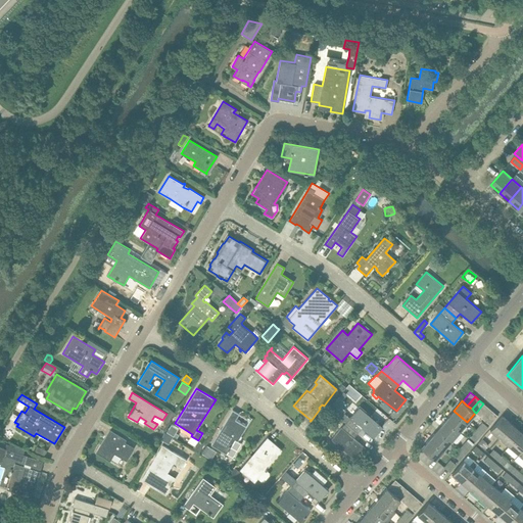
[(480,417),(488,408),(483,403),(476,413),(480,417)]
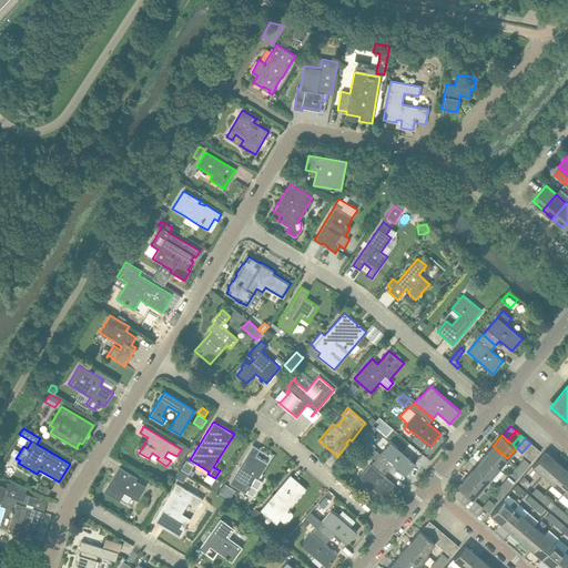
[(373,448),(368,453),(375,459),(388,470),(393,465),(405,476),(415,463),(389,442),(379,454),(373,448)]
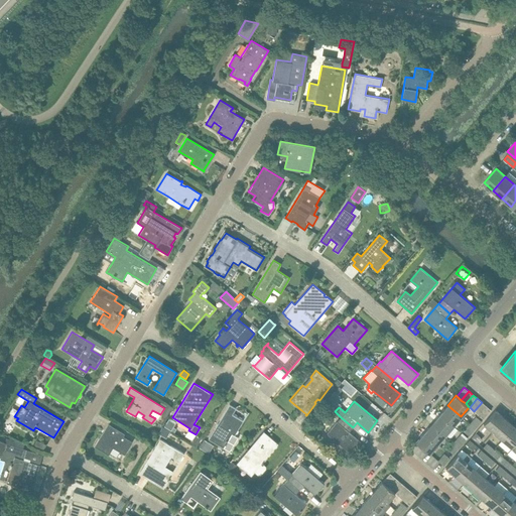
[(486,406),(482,402),(474,411),(479,415),(486,406)]
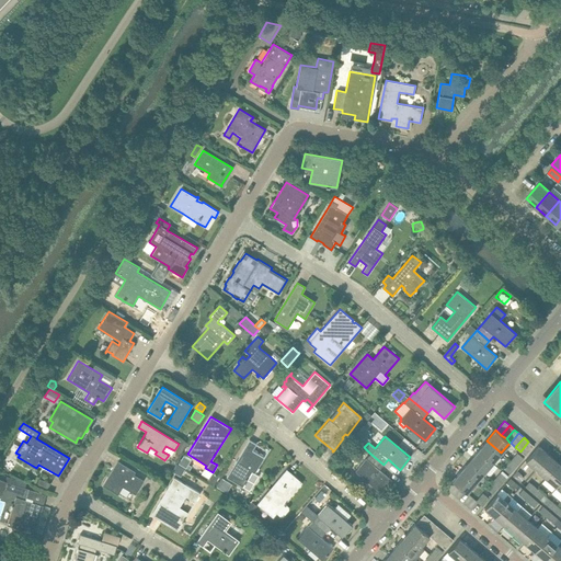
[(175,449),(181,453),(186,443),(182,439),(182,441),(180,444),(175,449)]
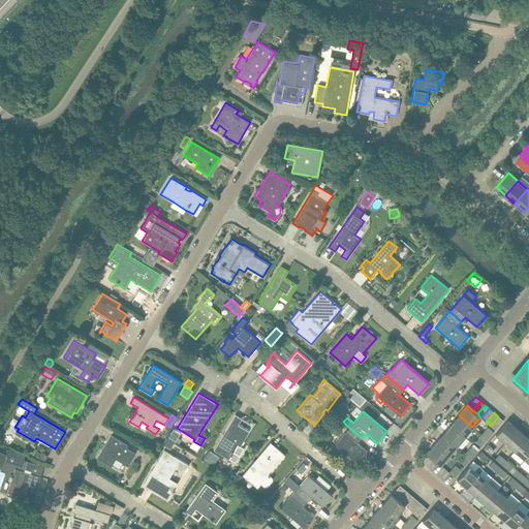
[(242,418),(235,414),(214,450),(228,459),(235,463),(244,448),(240,446),(249,431),(238,425),(242,418)]
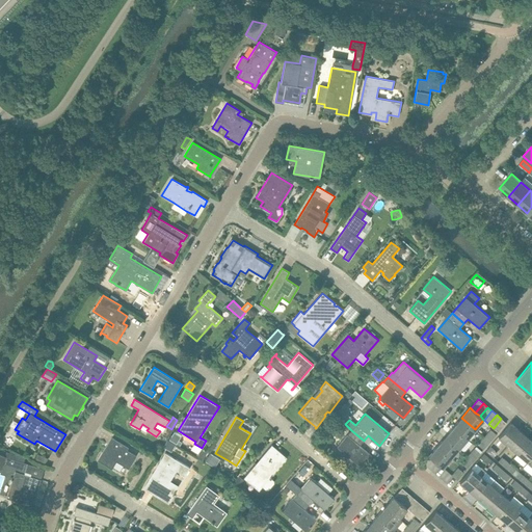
[(453,427),(467,439),(475,429),(461,418),(453,427)]
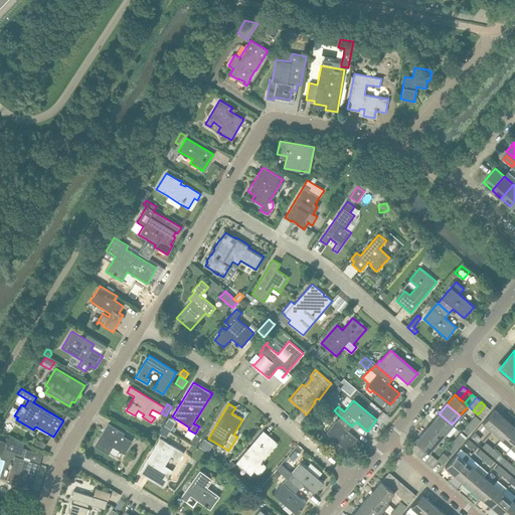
[(485,405),(478,414),(482,418),(490,409),(485,405)]
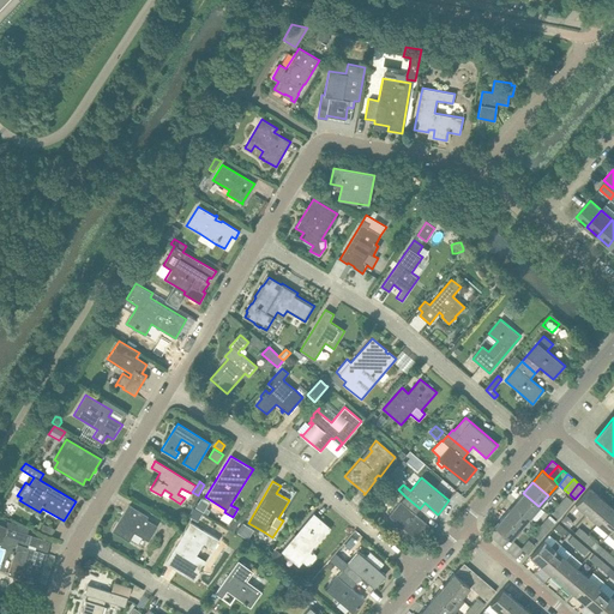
[(589,488),(575,504),(587,513),(600,498),(589,488)]
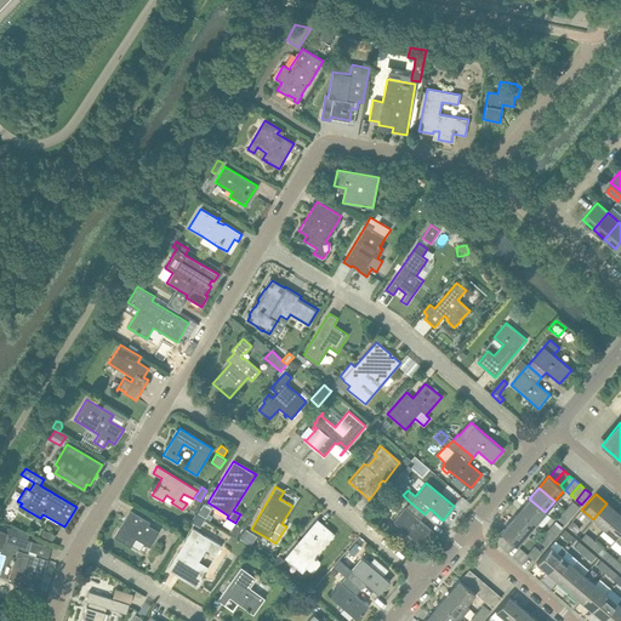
[(519,510),(535,523),(545,512),(529,499),(519,510)]
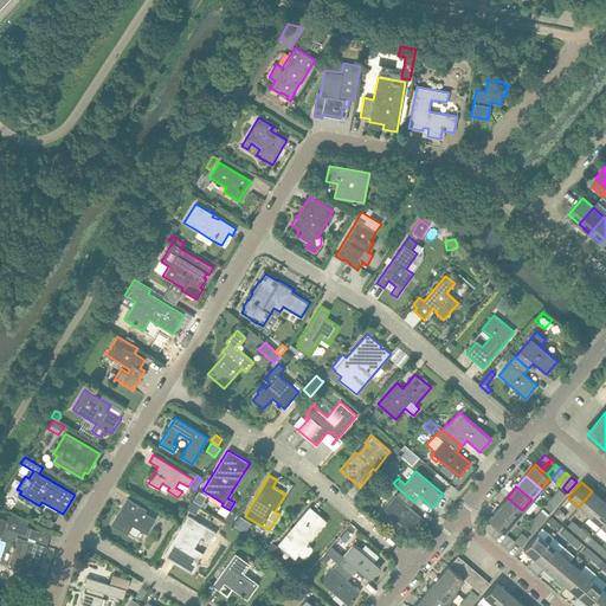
[(558,503),(565,495),(559,489),(552,498),(558,503)]
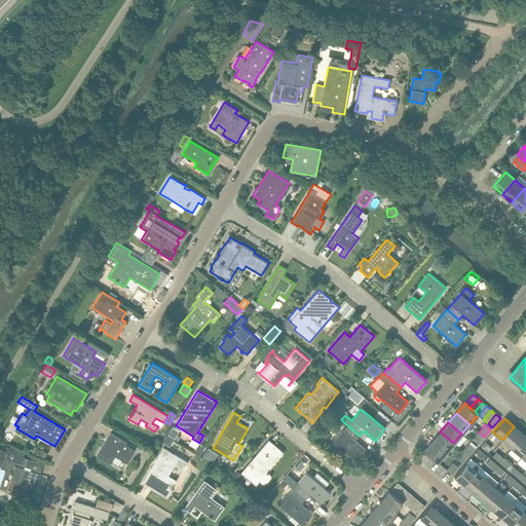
[(347,425),(334,441),(357,461),(367,450),(355,440),(360,436),(347,425)]
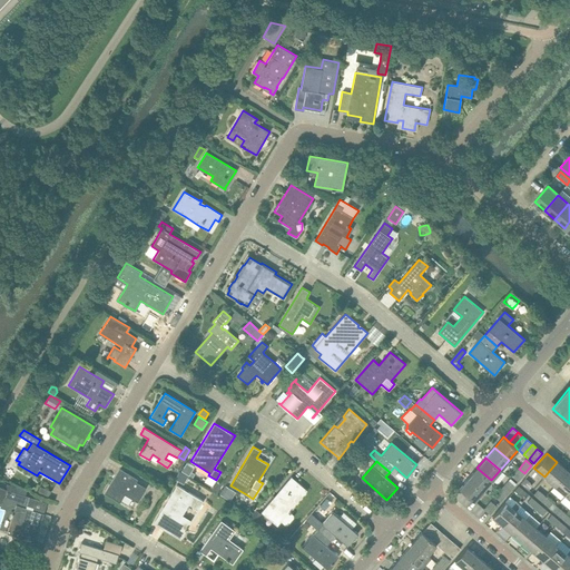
[(187,462),(182,471),(188,475),(192,471),(194,468),(187,462)]
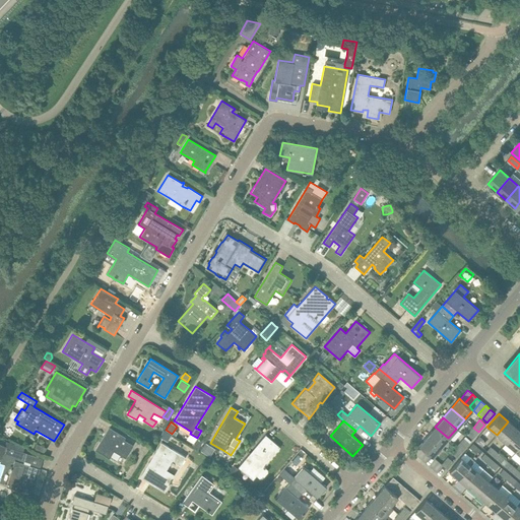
[(508,421),(497,435),(506,443),(517,430),(508,421)]
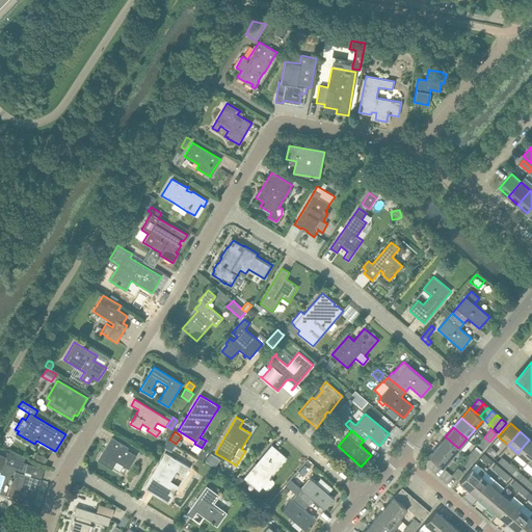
[(127,450),(128,447),(111,436),(107,444),(108,445),(106,448),(105,447),(97,460),(111,469),(116,461),(128,469),(136,455),(127,450)]
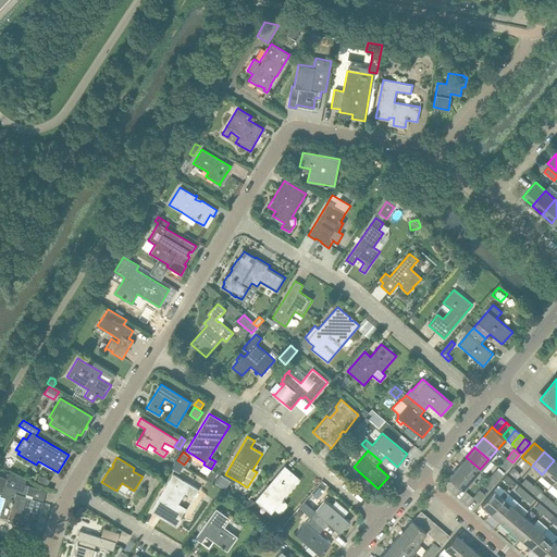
[(480,469),(466,457),(457,467),(471,479),(480,469)]
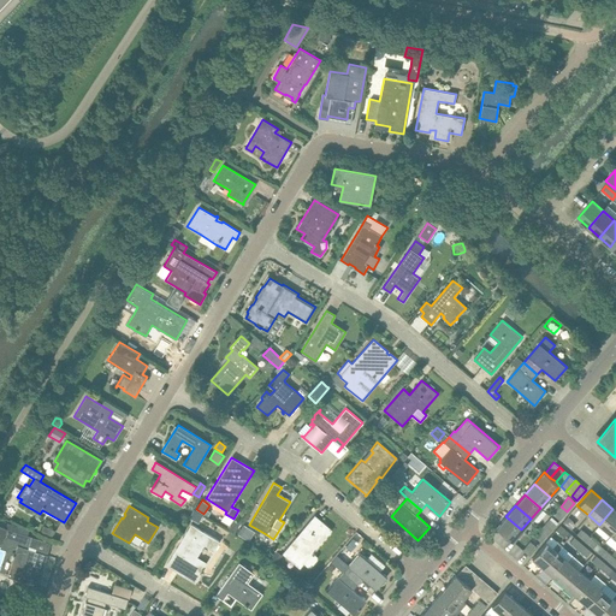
[(567,511),(561,507),(554,515),(560,520),(567,511)]
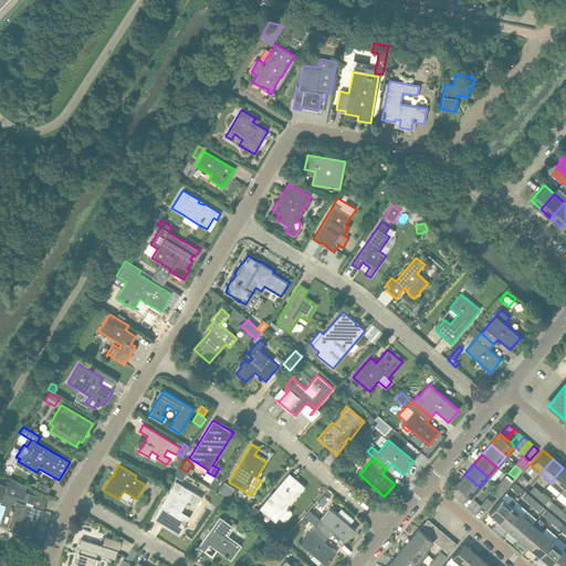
[(178,467),(173,475),(182,480),(187,472),(178,467)]
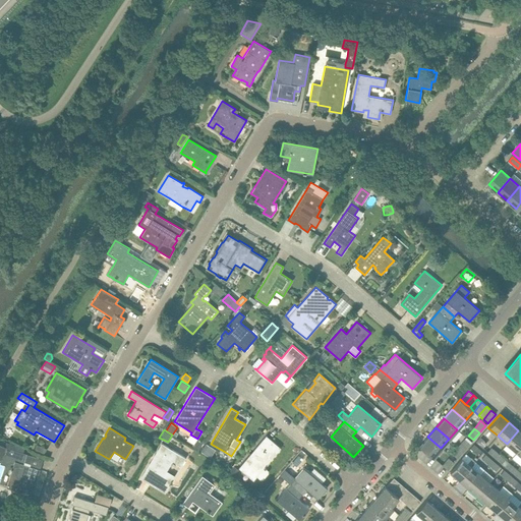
[(520,431),(518,430),(507,444),(516,452),(520,446),(520,431)]
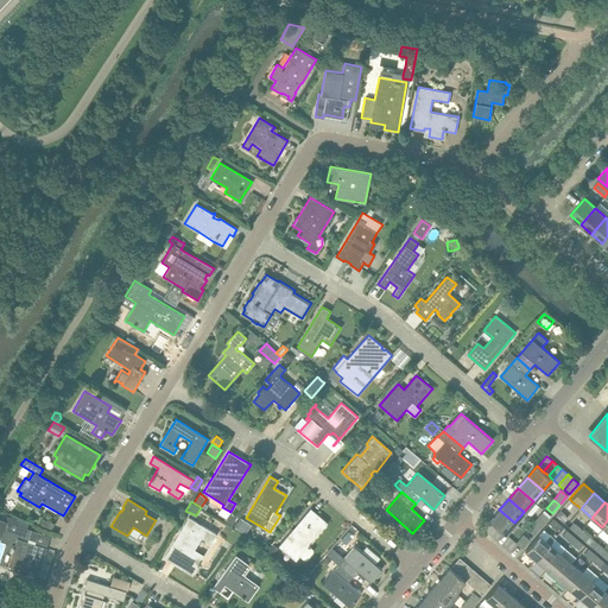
[(309,546),(310,544),(328,523),(310,508),(282,542),(298,557),(299,556),(304,559),(306,559),(312,552),(312,549),(309,546)]
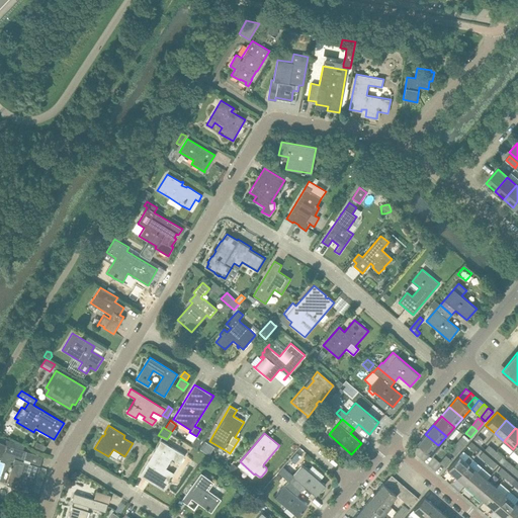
[(438,445),(425,434),(417,443),(430,455),(438,445)]
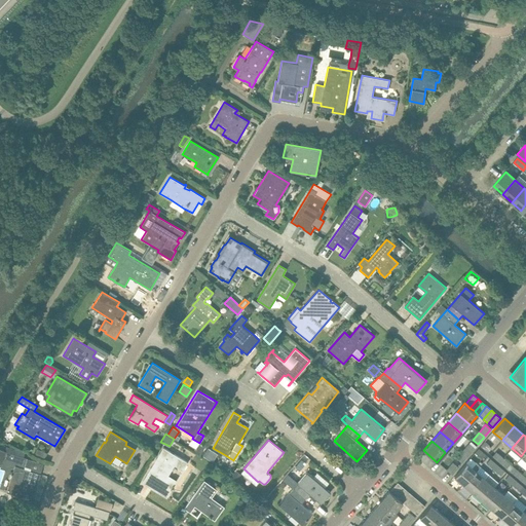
[(480,446),(487,452),(491,448),(484,442),(480,446)]
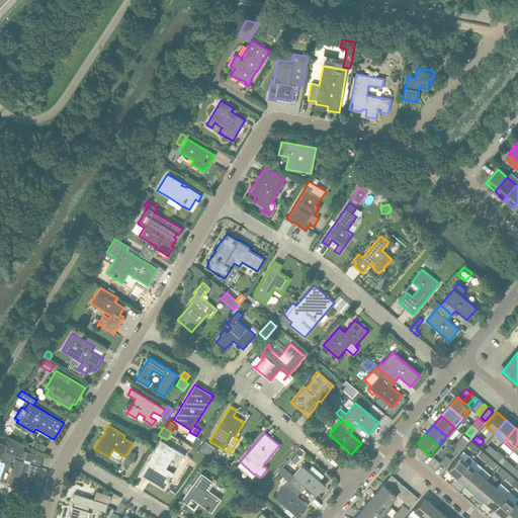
[(461,448),(467,441),(461,436),(455,444),(461,448)]
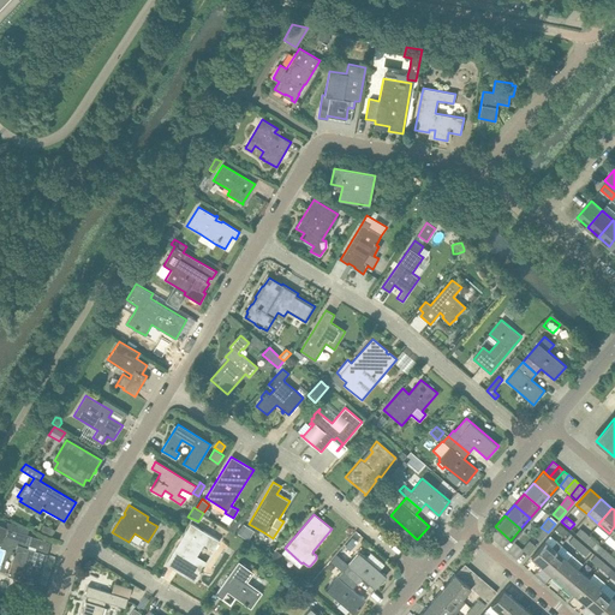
[(177,568),(196,579),(219,541),(190,523),(166,565),(175,571),(177,568)]
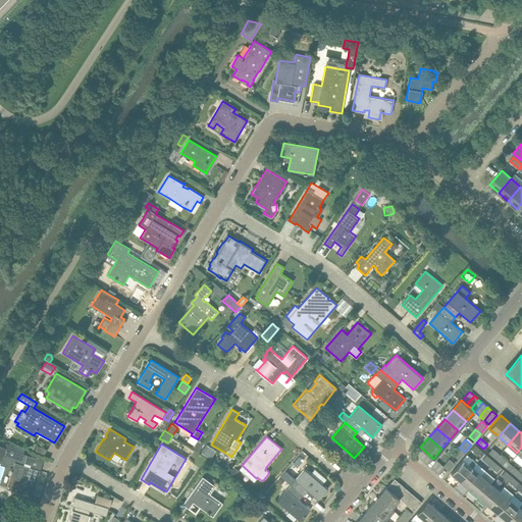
[(478,456),(481,451),(474,445),(471,450),(478,456)]
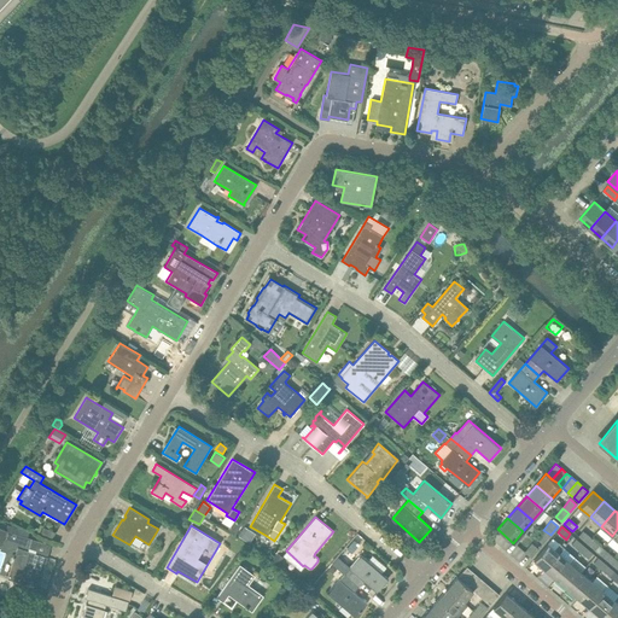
[(0,544),(16,551),(7,578),(38,588),(47,557),(28,551),(31,538),(0,528),(0,544)]
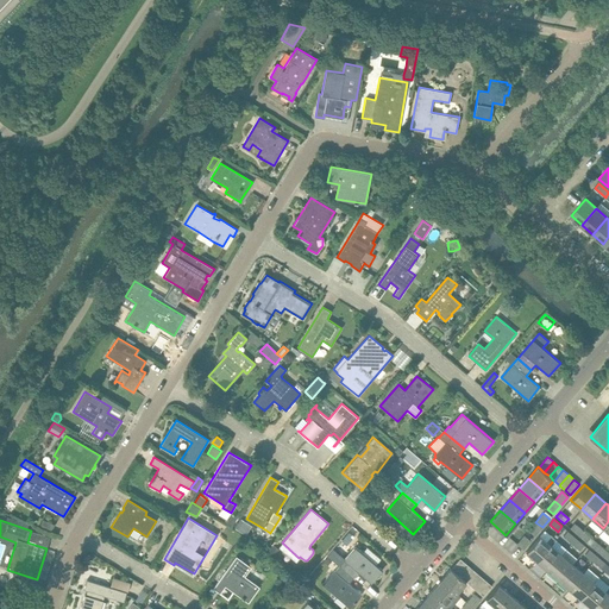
[(240,520),(236,528),(240,532),(246,522),(240,520)]
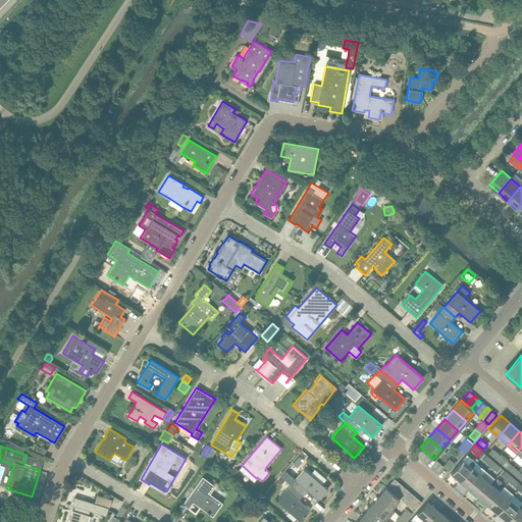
[(465,452),(459,448),(453,455),(458,460),(465,452)]
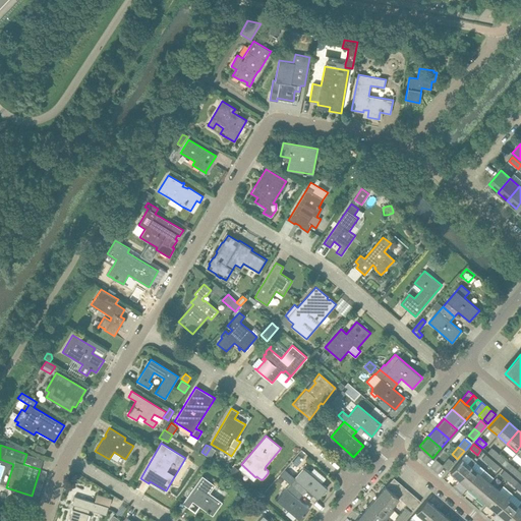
[(495,458),(499,454),(491,448),(487,452),(495,458)]
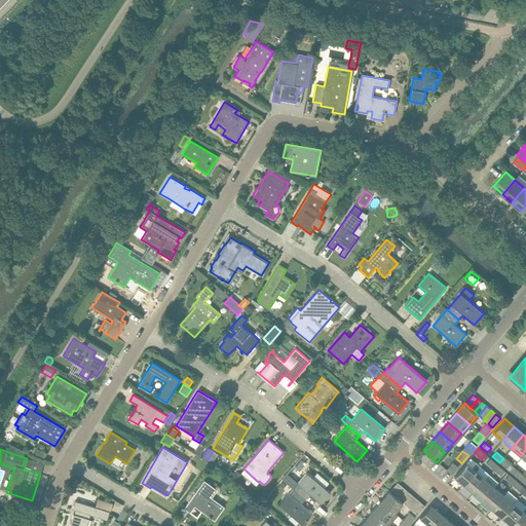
[(497,464),(490,458),(486,463),(493,470),(497,464)]
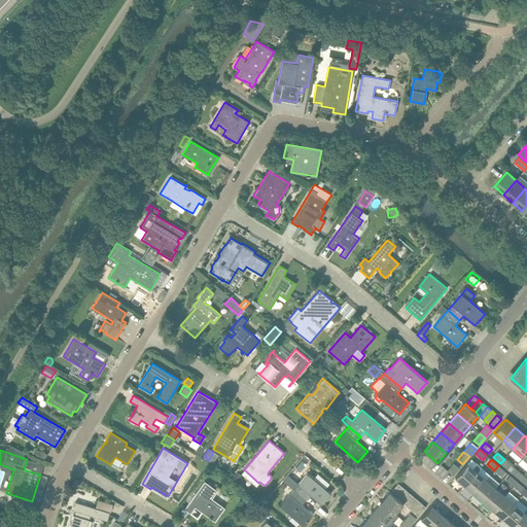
[(512,465),(504,459),(500,463),(507,469),(512,465)]
